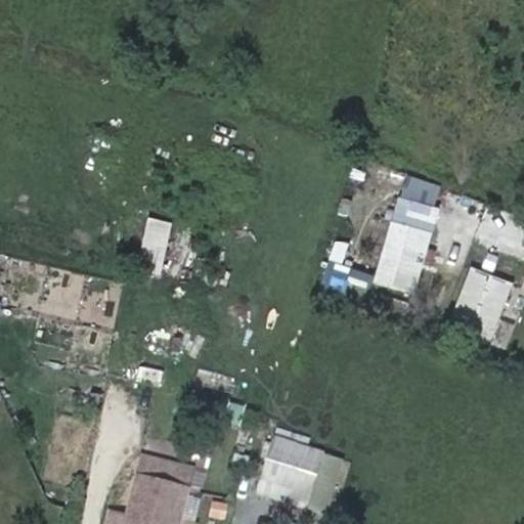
[(412,293),(435,209),(397,198),(375,281),(412,293)]
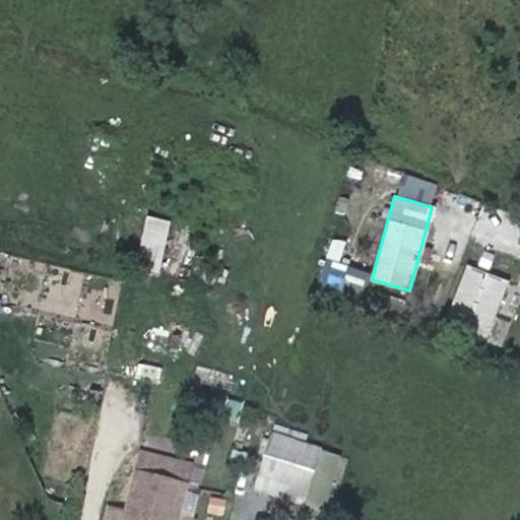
[(170,219),(145,213),(133,268),(156,274),(170,219)]
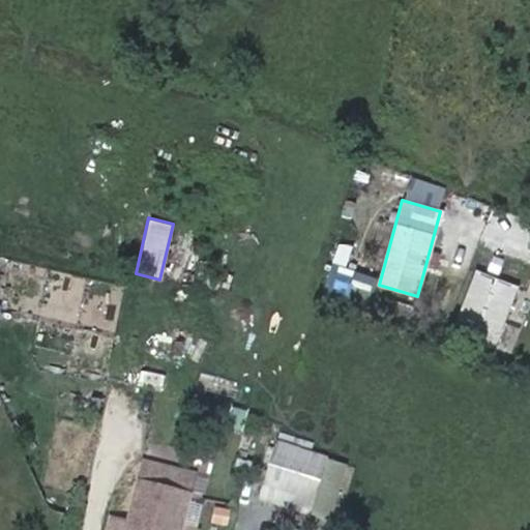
[(377,278),(329,263),(320,298),(365,313),(377,278)]
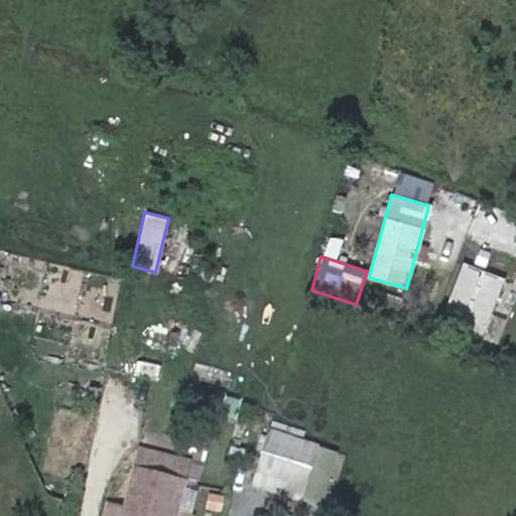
[(506,281),(466,264),(441,320),(481,338),(506,281)]
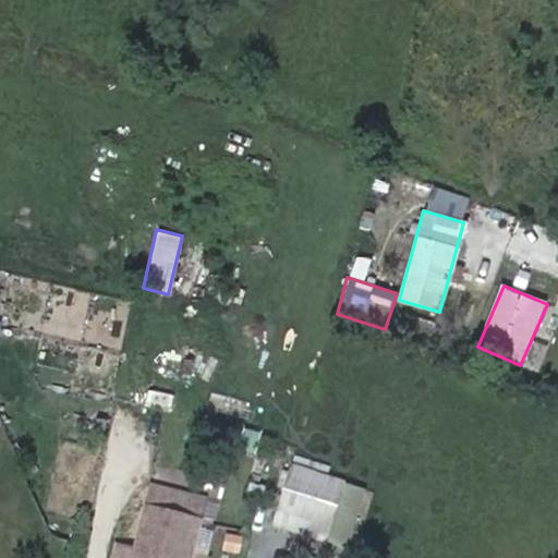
[(294,456),(291,465),(326,477),(329,466),(294,456)]
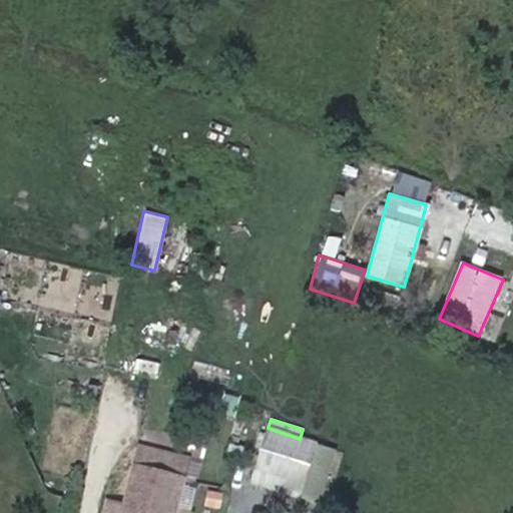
[(300,439),(268,428),(249,482),(318,504),(335,450),(300,439)]
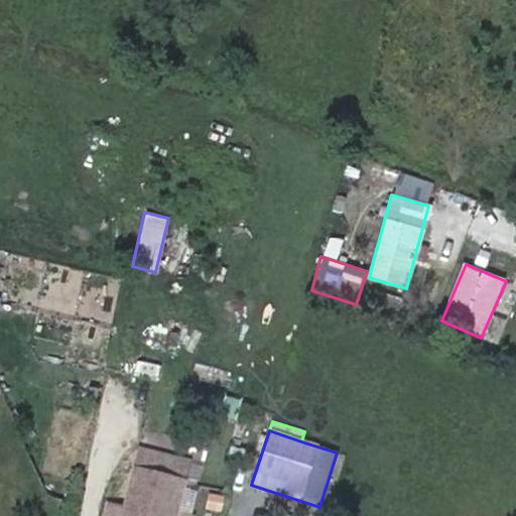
[(108,500),(104,515),(176,515),(191,462),(143,447),(126,505),(108,500)]
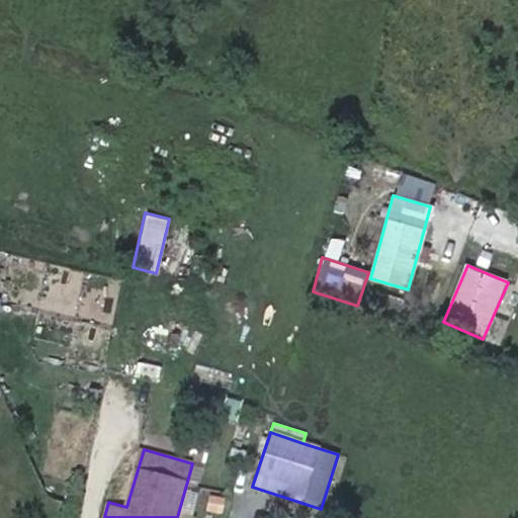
[(217,510),(220,496),(205,493),(202,507),(217,510)]
